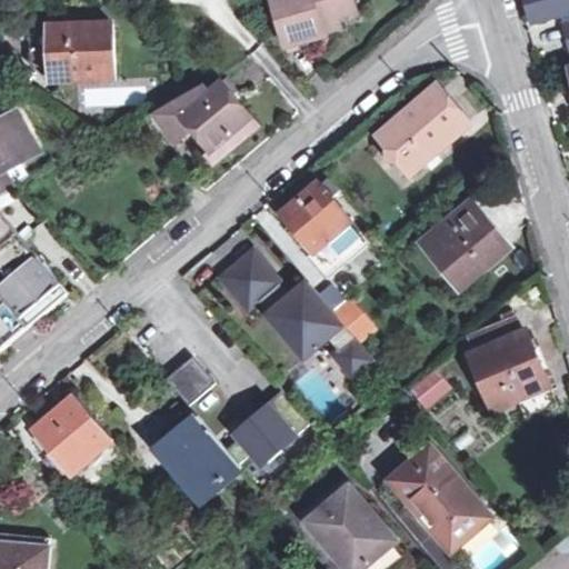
[(358,10),(355,0),(275,0),(289,47),(327,36),(321,21),(358,10)]
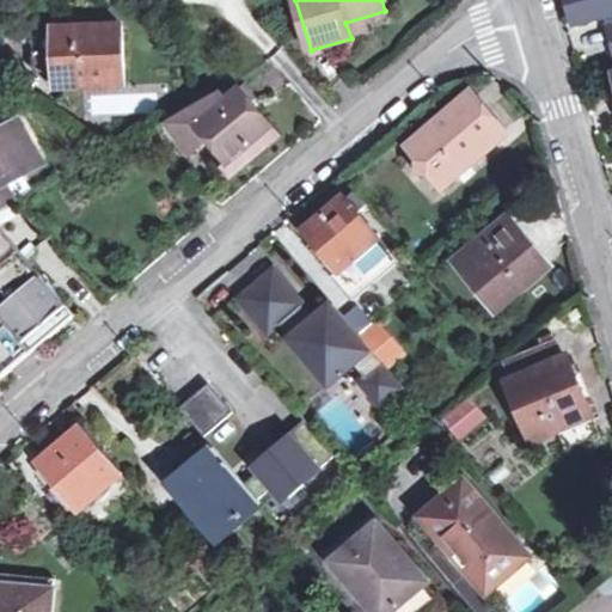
[(605,13),(611,11),(611,0),(573,0),(577,14),(604,7),(605,13)]
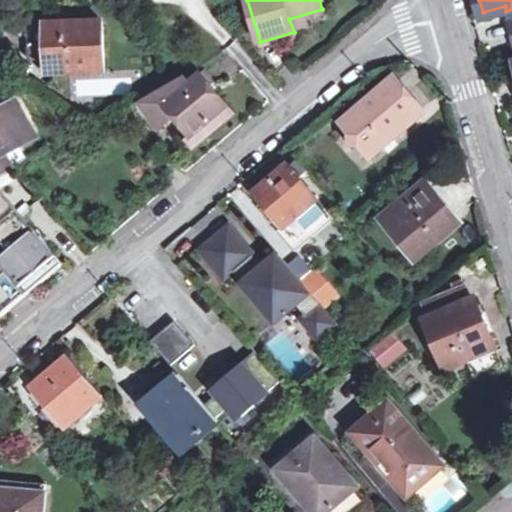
[(101,20),(41,21),(42,75),(103,73),(101,20)]
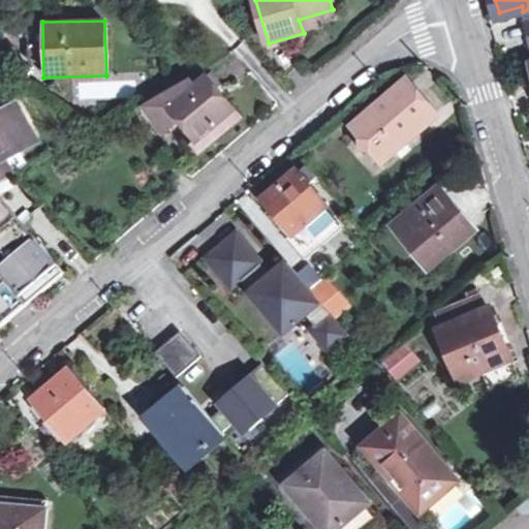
[(188,78),(135,107),(163,139),(178,126),(195,143),(192,146),(198,154),(245,118),(205,72),(193,83),(188,78)]
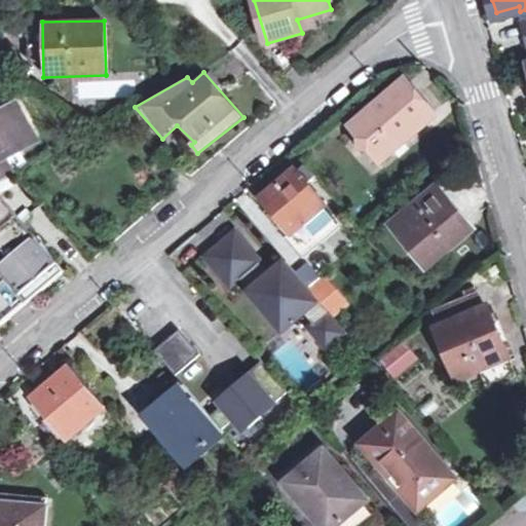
[(431,106),(437,102),(427,90),(421,96),(408,79),(353,126),(382,162),(438,113),(431,106)]
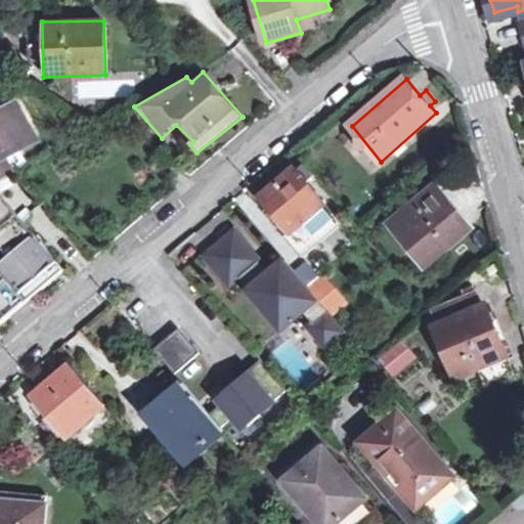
[(0,322),(64,270),(10,205),(15,199),(5,187),(1,192),(0,190),(0,178),(11,173),(1,156),(30,140),(16,106),(0,114),(0,322)]
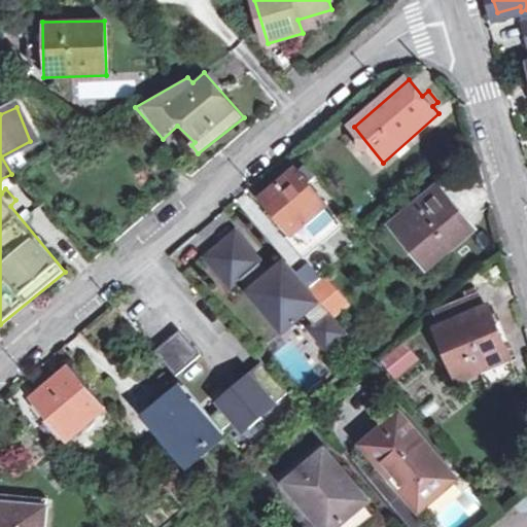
[(289,235),(287,236),(307,257),(343,226),(330,210),(340,203),(318,176),(308,184),(296,172),(262,200),(289,235)]
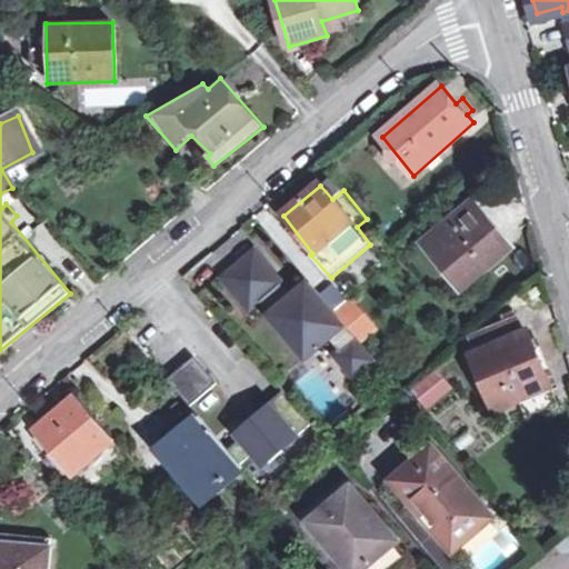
[(473,208),(430,246),(463,287),(508,249),(473,208)]
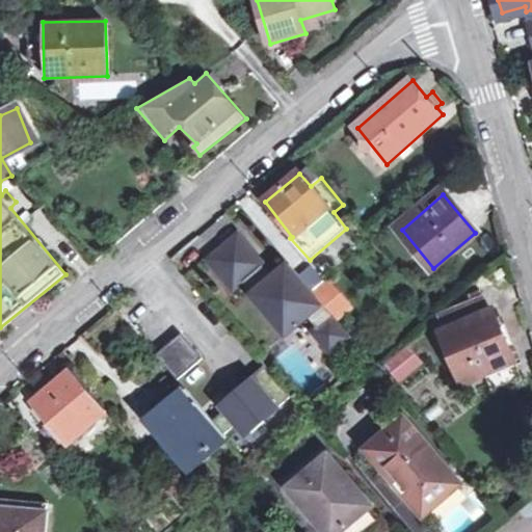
[(314,294),(289,265),(272,278),(238,238),(210,262),(234,291),(241,284),(285,337),(302,322),(329,353),(349,337),(334,318),(314,294)]
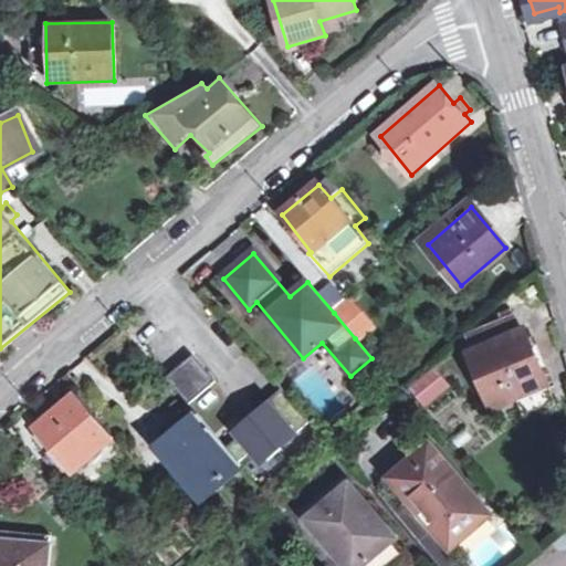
[(347,301),(334,313),(355,338),(369,326),(347,301)]
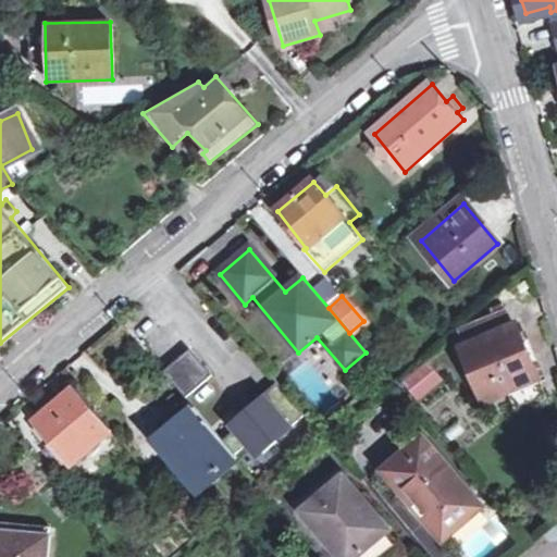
[(456,335),(461,350),(520,329),(515,313),(456,335)]
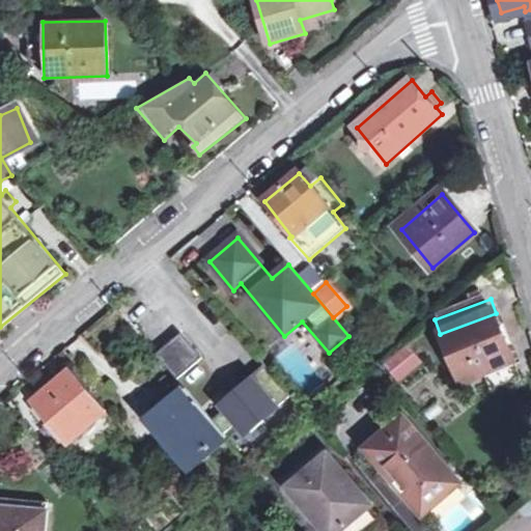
[(515,362),(496,313),(440,334),(460,383),(515,362)]
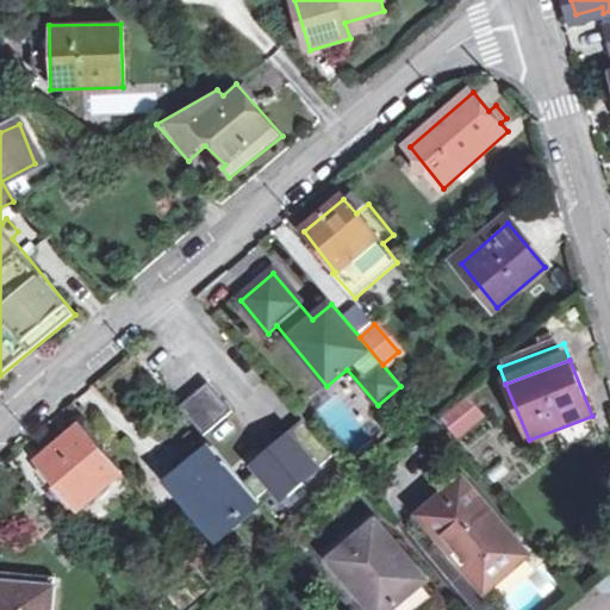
[(207,381),(179,408),(203,435),(231,410),(207,381)]
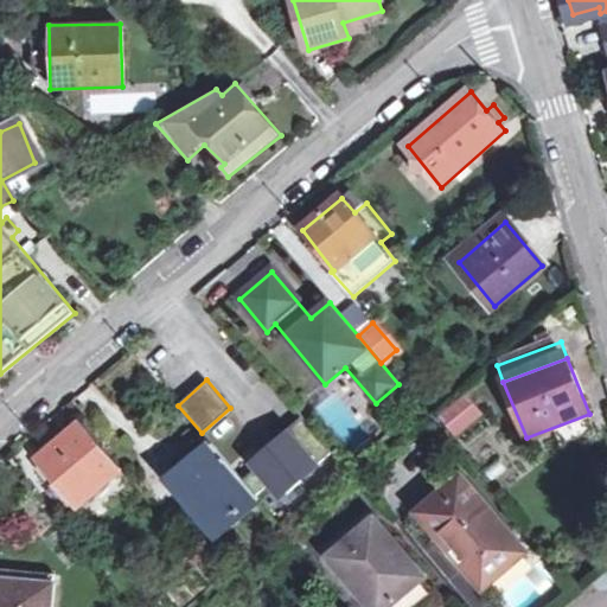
[(436,414),(454,438),(484,415),(465,393),(436,414)]
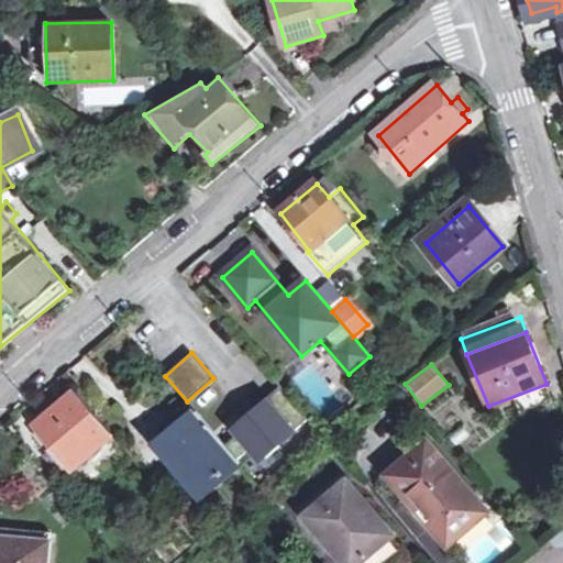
[(253,456),(262,467),(312,424),(284,393),(271,404),(273,406),(236,438),(240,441),(227,453),(239,466),(239,467),(253,456)]
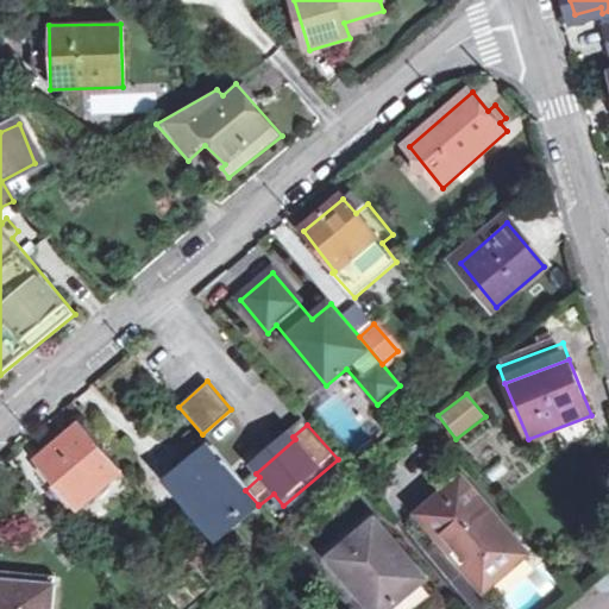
[(64,476),(88,503),(123,475),(82,427),(42,463),(57,482),(64,476)]
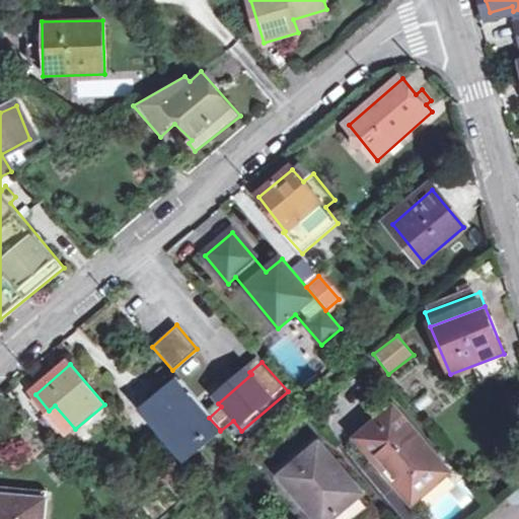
[(178,382),(145,412),(184,458),(220,430),(209,418),(178,382)]
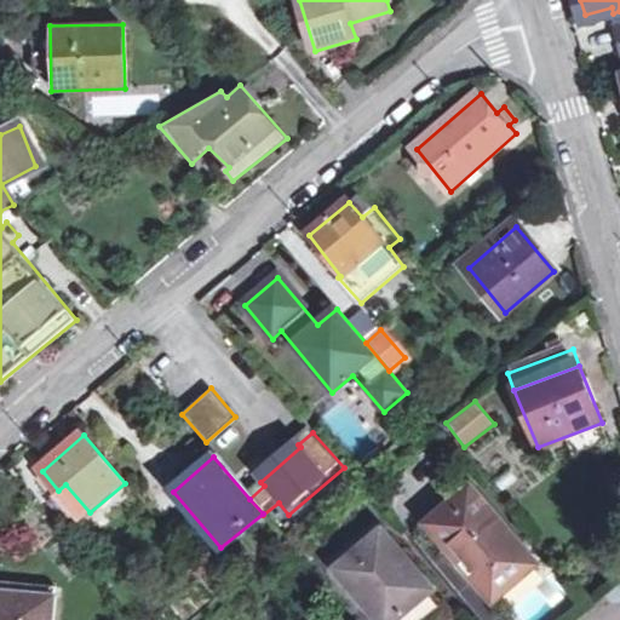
[(65,484),(58,491),(81,518),(90,512),(65,484)]
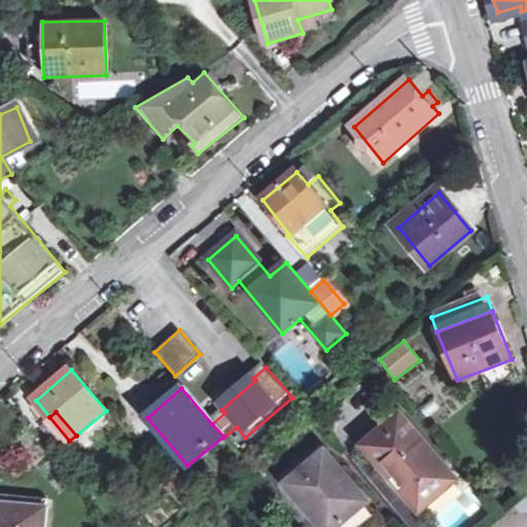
[(401,418),(364,449),(420,516),(458,484),(401,418)]
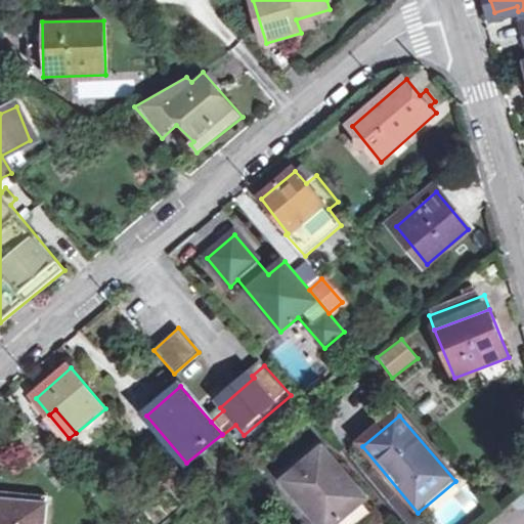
[(277,478),(286,488),(308,469),(306,465),(321,452),(316,444),(277,478)]
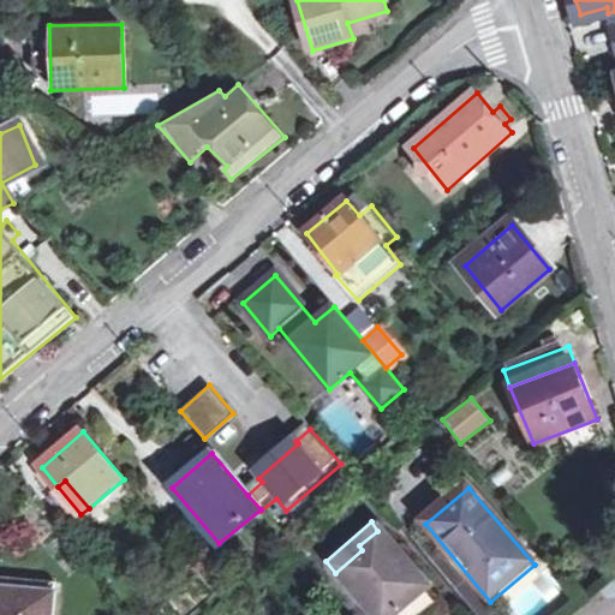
[(362,550),(335,573),(370,614),(417,614),(436,599),(377,531),(359,545),(362,550)]
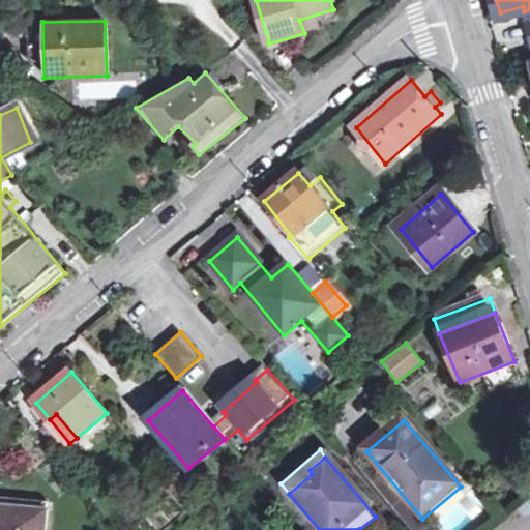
[(0,529),(46,529),(49,504),(0,499),(0,529)]
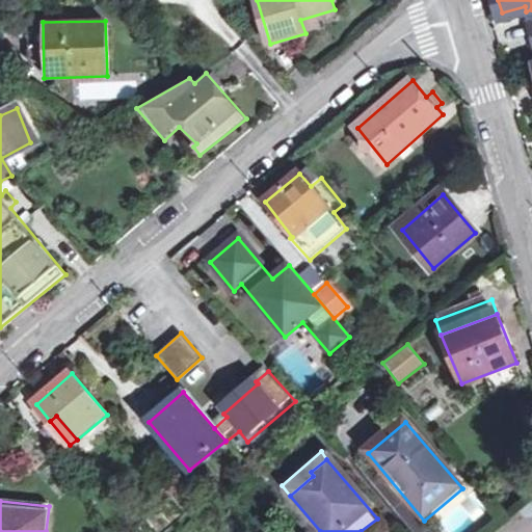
[(495,517),(504,528),(515,519),(506,508),(495,517)]
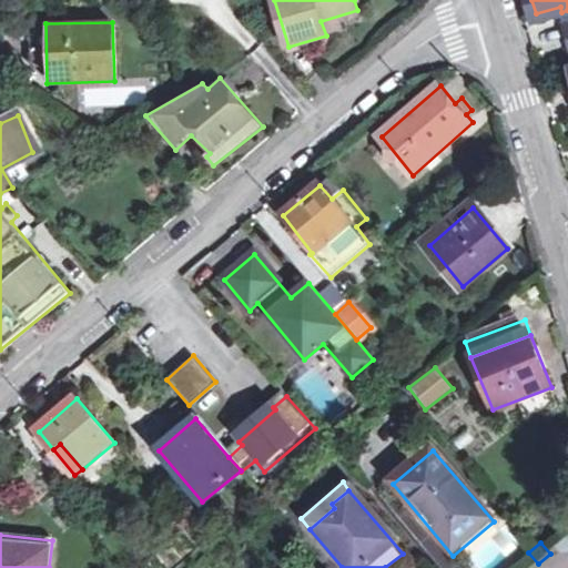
All buildings are outlined.
